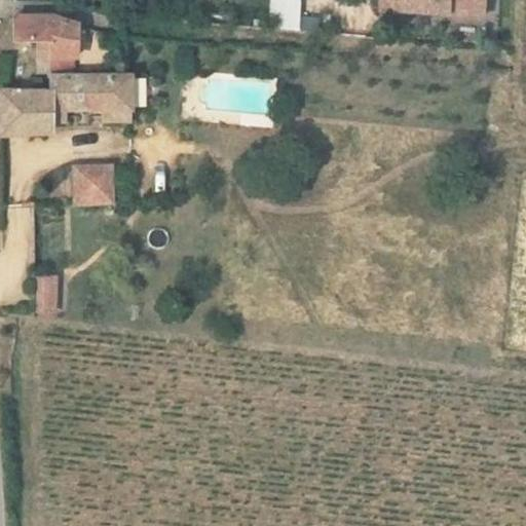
[(268,0),(268,28),(298,29),(299,0),(268,0)]
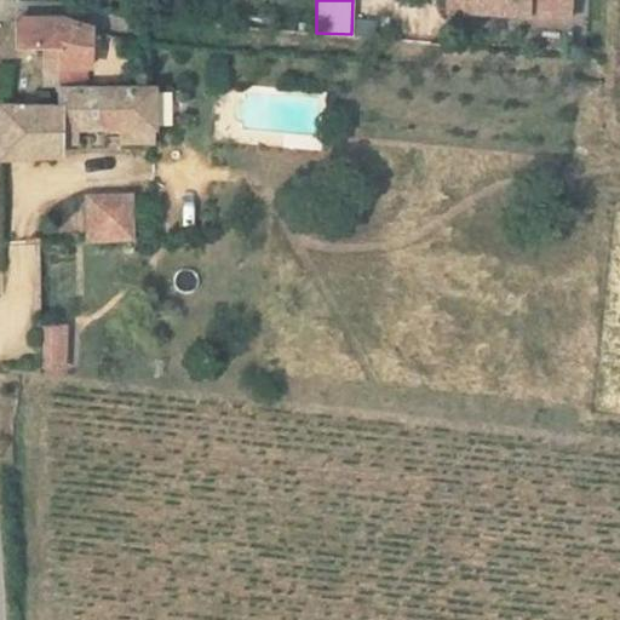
[(460,11),(460,17),(568,21),(568,0),(446,0),(446,11),(460,11)]
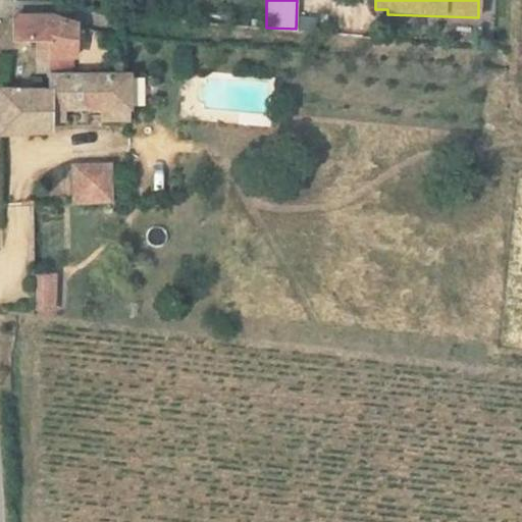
[(8,13),(8,41),(43,41),(46,54),(74,54),(74,29),(70,21),(43,13),(8,13)]
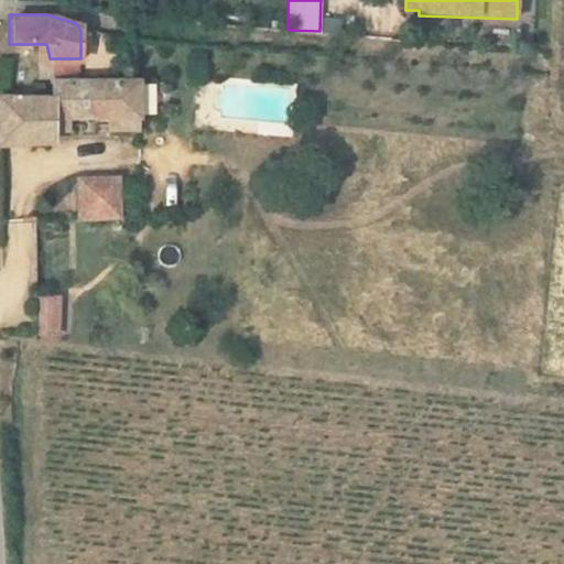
[(116,61),(134,62),(136,43),(117,42),(116,61)]
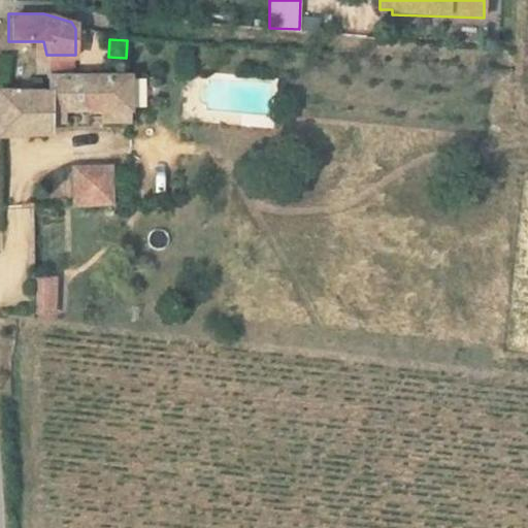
[(46,74),(45,92),(0,91),(0,136),(46,136),(46,124),(65,124),(65,108),(107,109),(106,123),(133,123),(133,107),(141,107),(151,107),(160,105),(164,96),(165,90),(165,85),(163,79),(160,76),(157,74),(46,74)]
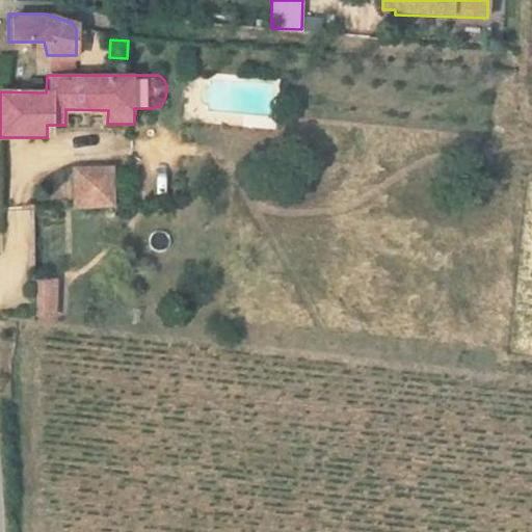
[(75,166),(75,204),(113,205),(113,166),(75,166)]
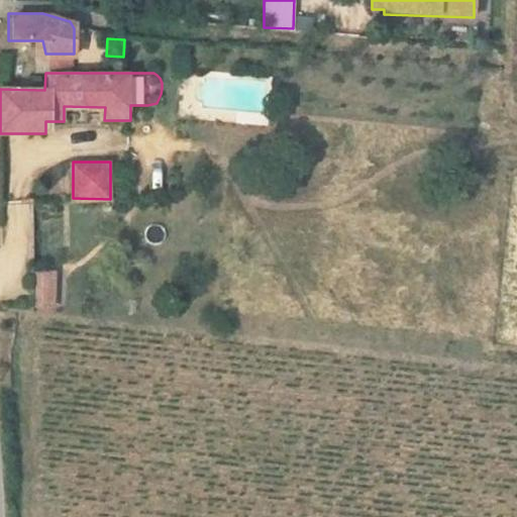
[(38,273),(38,303),(55,304),(55,274),(38,273)]
